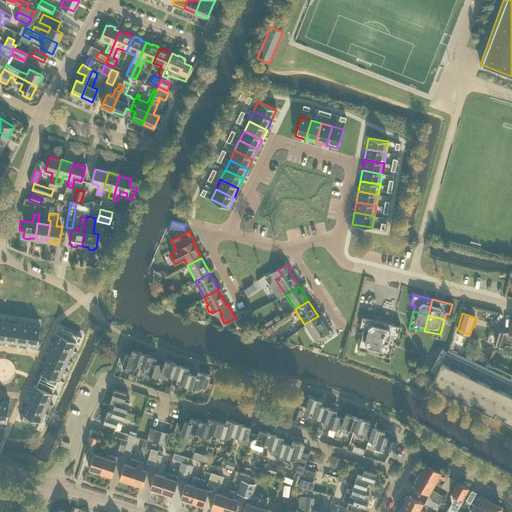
[(276,316),(262,326),(264,329),(279,320),(276,316)]
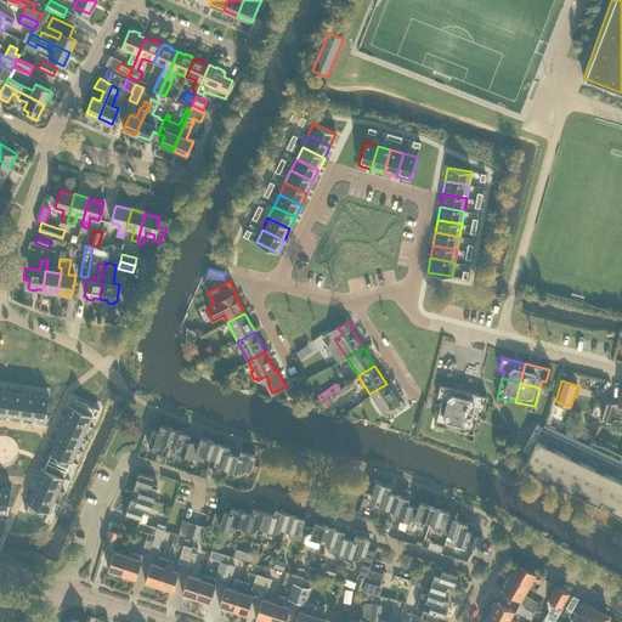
[(382,413),(390,408),(394,414),(405,407),(401,401),(399,402),(386,384),(369,394),(382,413)]
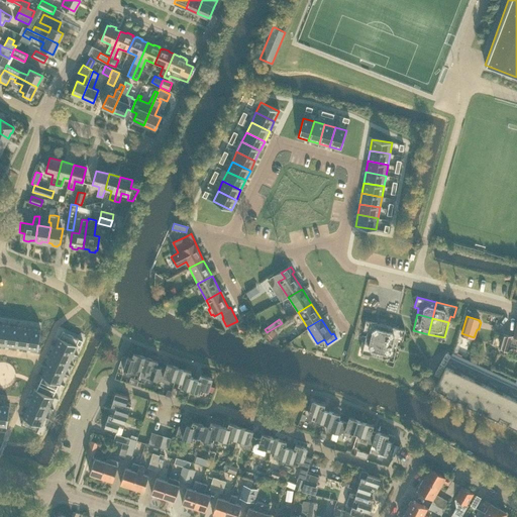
[(363,330),(367,331),(366,337),(381,341),(385,325),(366,320),(363,330)]
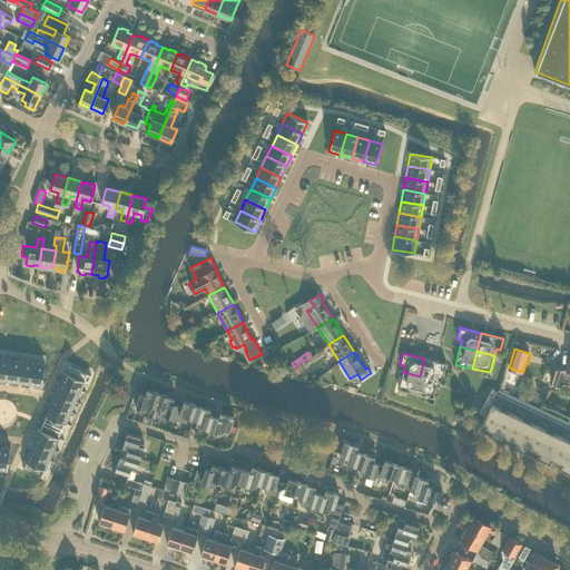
[(568,381),(569,381),(569,354),(566,371),(560,370),(556,367),(550,384),(560,387),(562,380),(568,382),(568,381)]
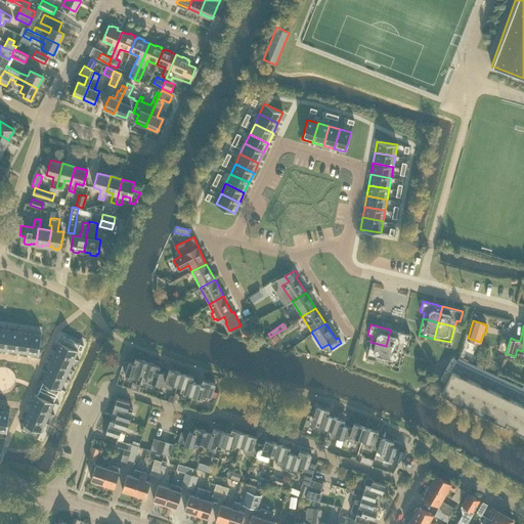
[(8,330),(5,350),(15,352),(18,332),(8,330)]
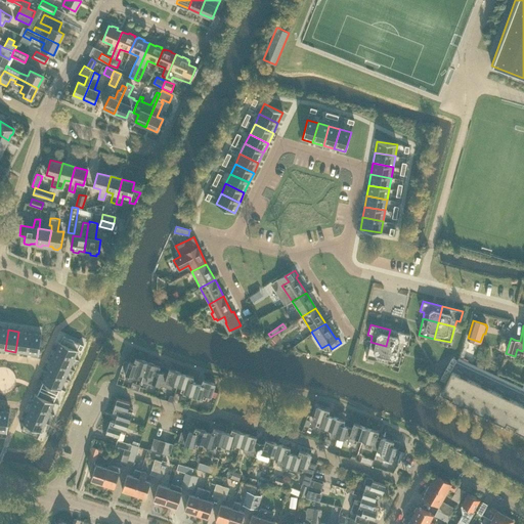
[(410,335),(390,330),(386,346),(402,349),(404,343),(407,344),(410,335)]
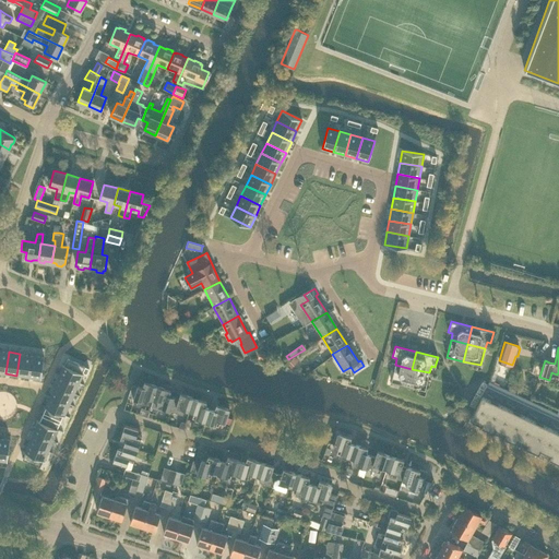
[(20,354),(16,376),(28,377),(32,355),(20,354)]
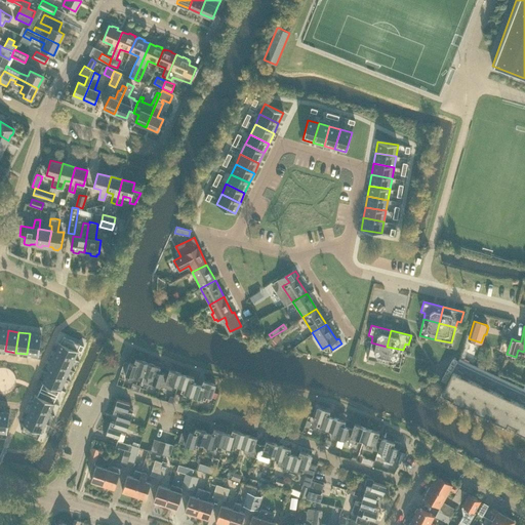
[(30,333),(27,354),(38,356),(41,335),(30,333)]
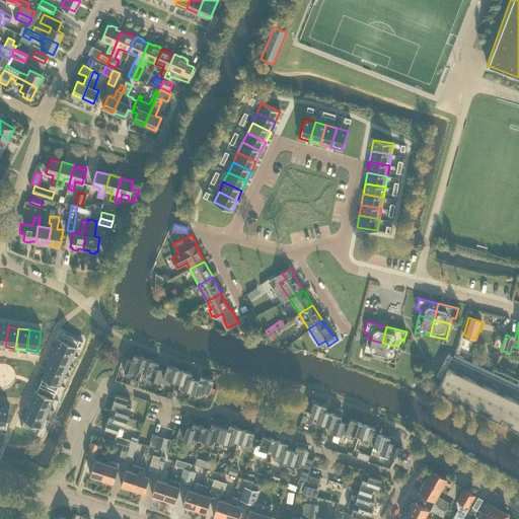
[(273,330),(267,337),(270,342),(277,336),(273,330)]
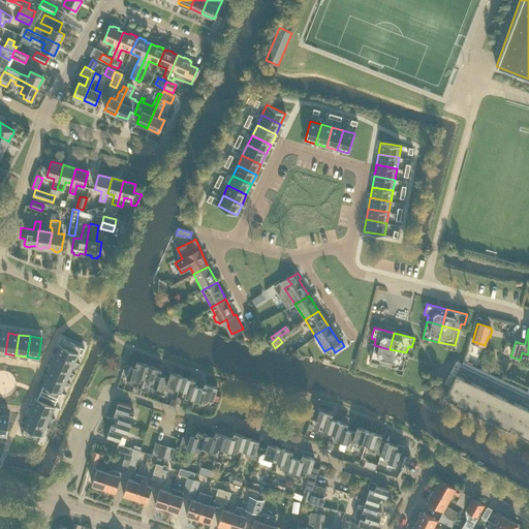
[(59,344),(55,353),(73,362),(78,353),(76,352),(79,346),(63,339),(60,345),(59,344)]
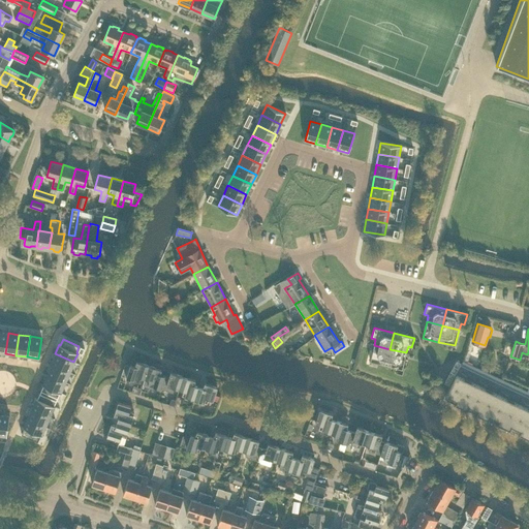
[(470,343),(467,359),(480,362),(484,346),(470,343)]
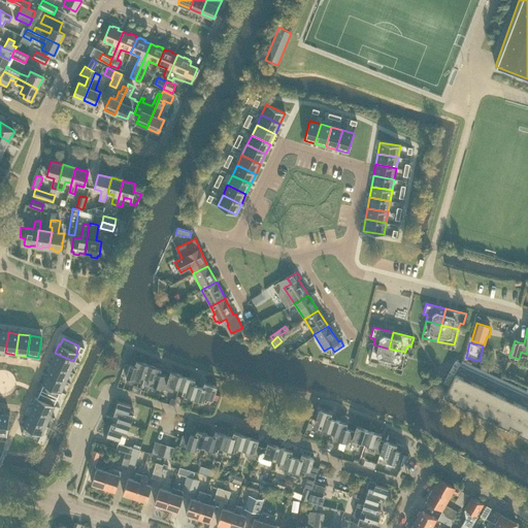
[(385,364),(389,349),(373,344),(369,360),(385,364)]
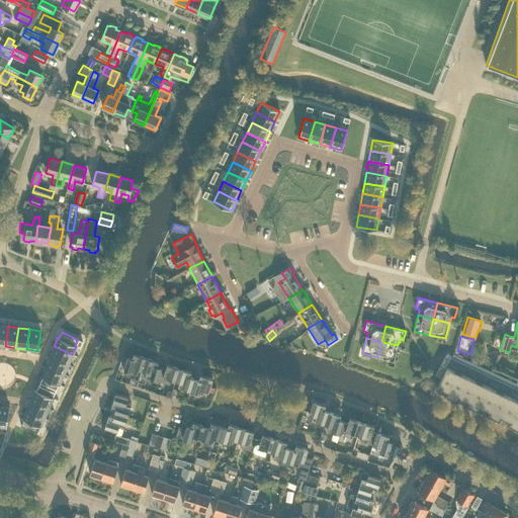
[(398,345),(381,342),(377,357),(394,361),(398,345)]
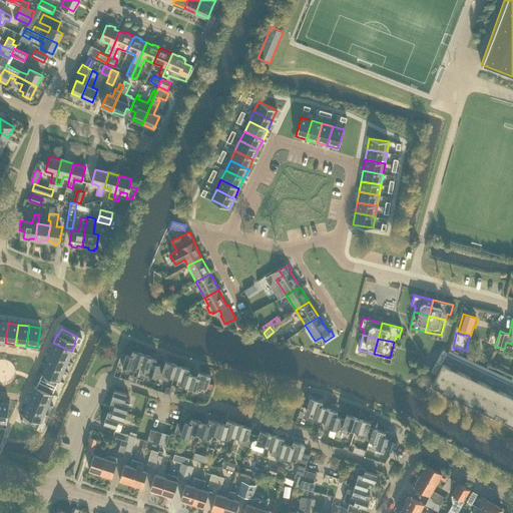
[(53,343),(48,353),(67,361),(71,351),(53,343)]
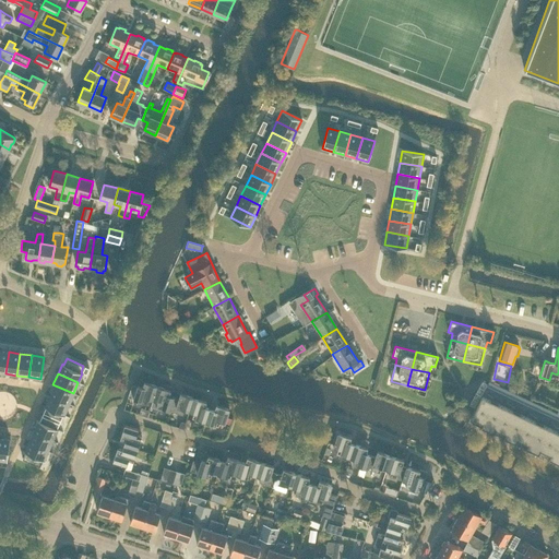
[(149,397),(154,400),(158,387),(144,382),(143,387),(138,385),(138,387),(132,385),(128,397),(133,399),(146,403),(149,397)]
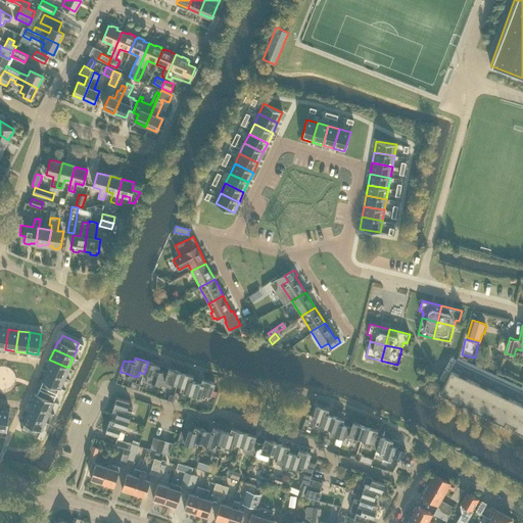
[(456,360),(450,358),(438,379),(443,382),(452,367),(453,365),(455,361),(456,360)]
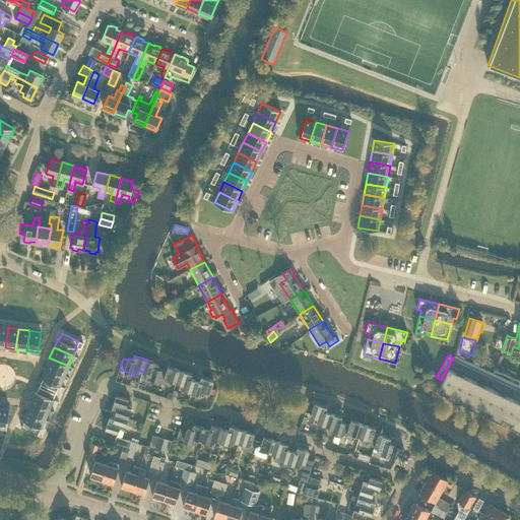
[(455,355),(453,358),(452,359),(472,369),(519,390),(519,379),(518,385),(509,381),(455,355)]
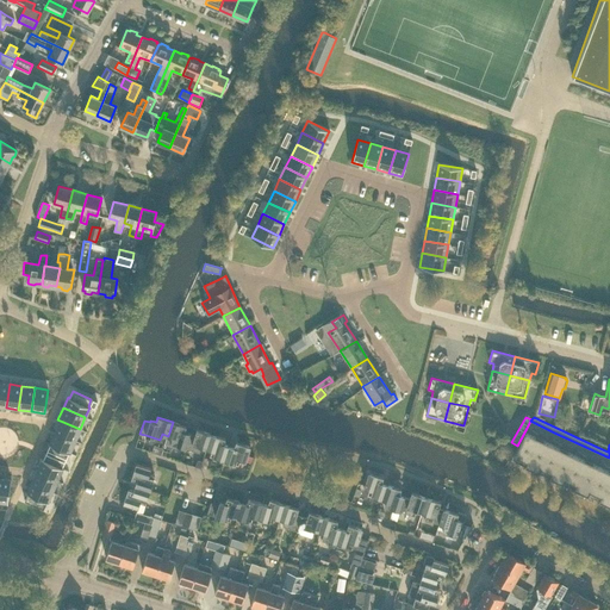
[(57,419),(53,431),(74,441),(80,429),(57,419)]
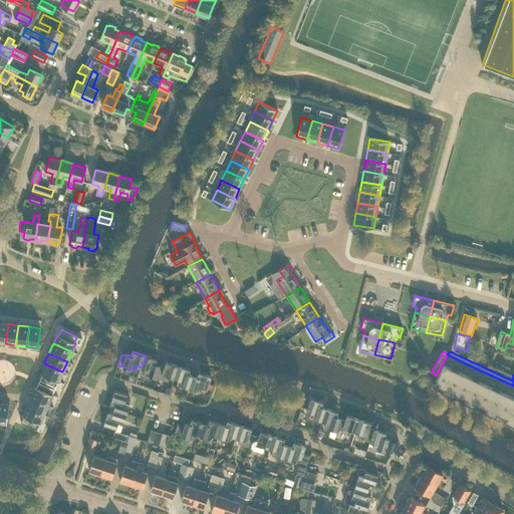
[(157,359),(146,355),(142,367),(146,368),(144,373),(157,377),(161,365),(156,363),(157,359)]
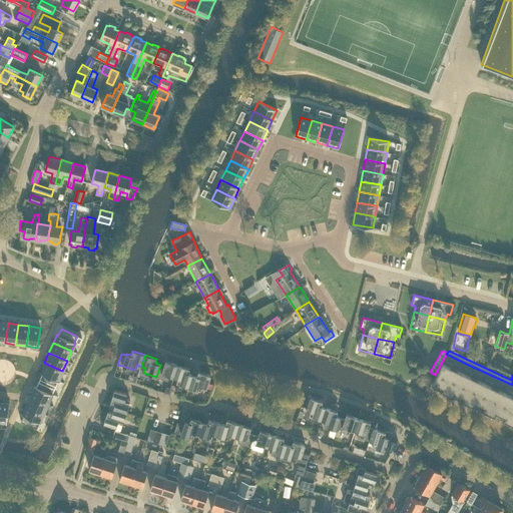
[(163,366),(160,365),(156,377),(167,381),(169,376),(174,378),(178,366),(165,361),(163,366)]
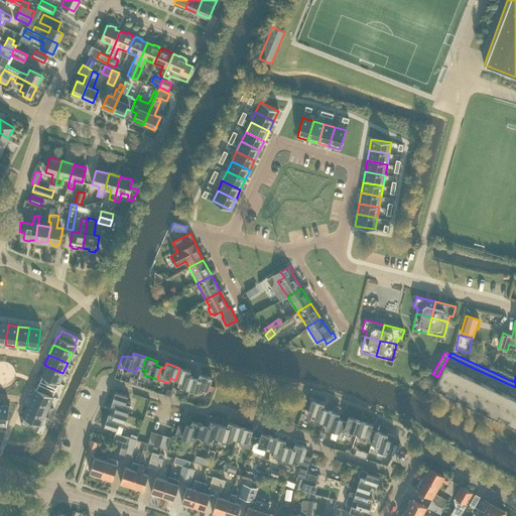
[(44,365),(39,375),(41,376),(45,377),(49,379),(52,381),(56,383),(58,383),(62,373),(44,365)]
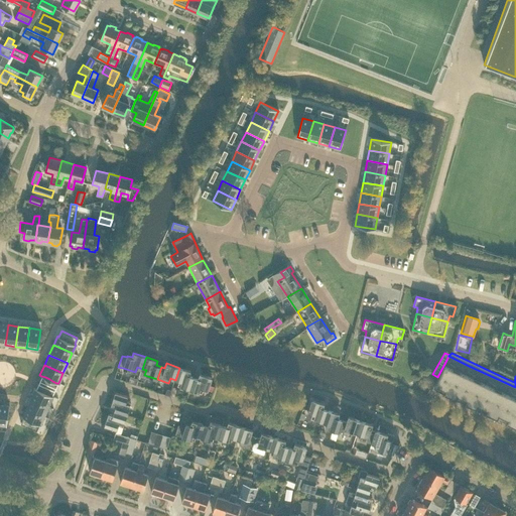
[(464,374),(446,367),(445,367),(444,367),(444,368),(434,387),(434,388),(434,389),(434,390),(435,390),(515,427),(515,399),(506,395),(506,394),(505,394),(485,385),(484,384),(465,375),(464,374)]
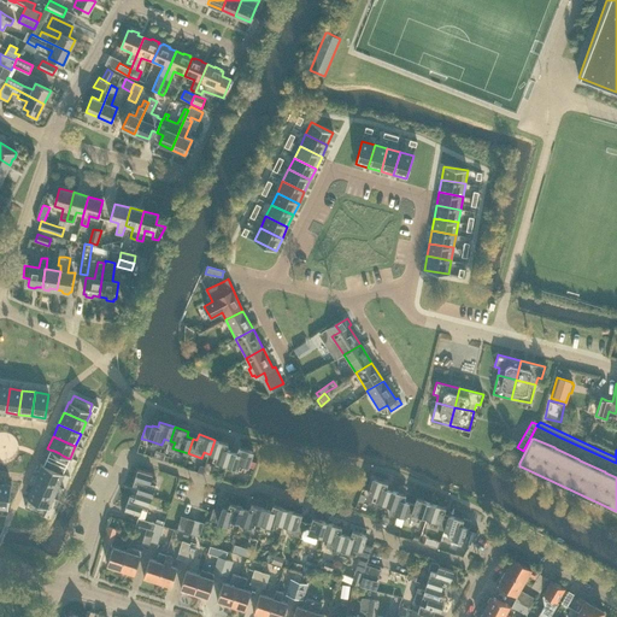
[(213,456),(212,462),(228,466),(233,451),(227,450),(228,444),(215,440),(210,454),(213,456)]
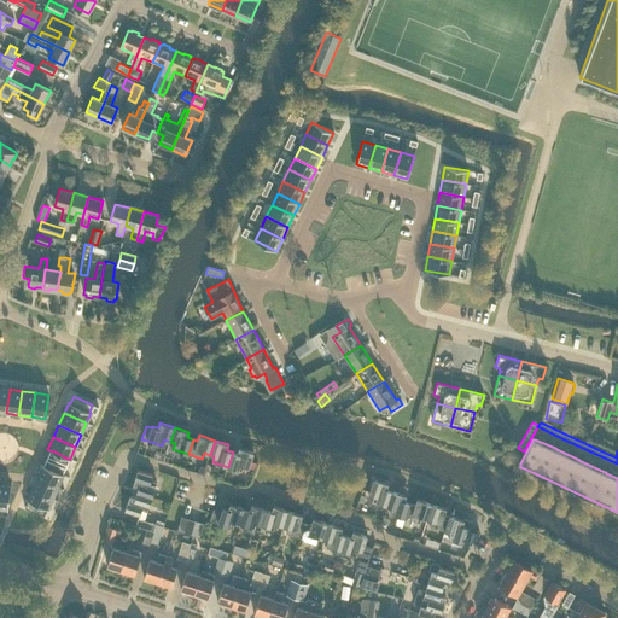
[(238,453),(233,452),(228,467),(242,471),(244,466),(249,467),(250,467),(256,470),(257,464),(251,461),(254,453),(239,448),(238,453)]
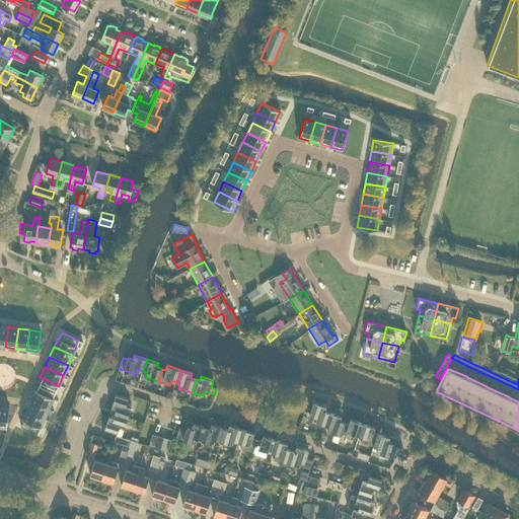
[(34,390),(29,400),(49,409),(53,398),(52,397),(48,395),(44,394),(40,392),(35,390),(34,390)]
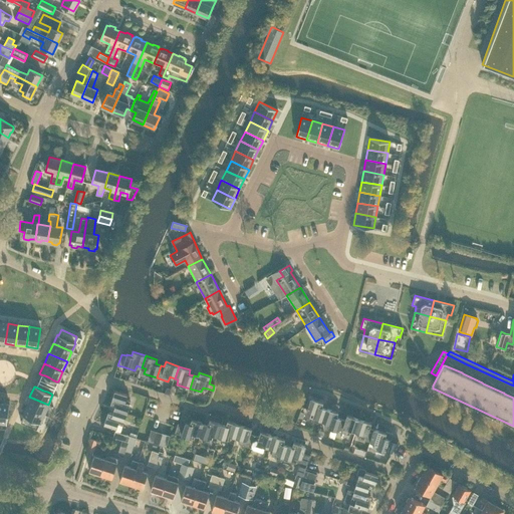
[(131,401),(125,399),(127,395),(114,391),(110,404),(115,405),(114,410),(126,414),(131,401)]
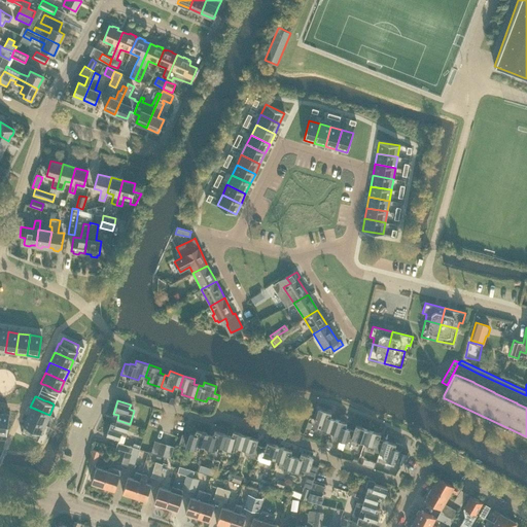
[(30,407),(26,417),(44,425),(49,415),(30,407)]
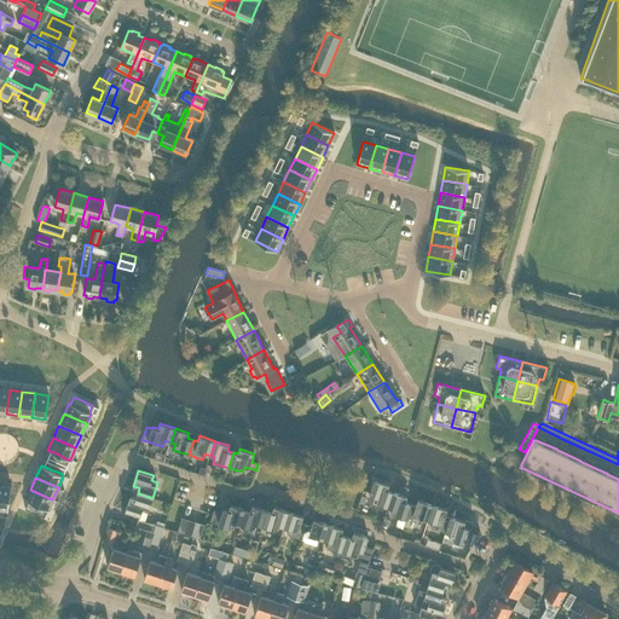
[(375,497),(372,502),(387,507),(392,492),(387,490),(389,485),(374,480),(369,495),(375,497)]
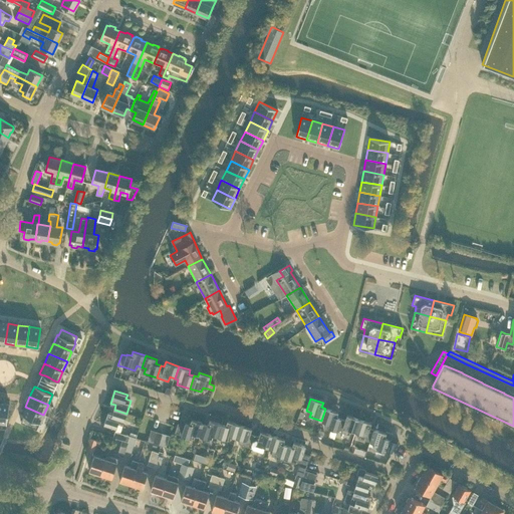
[(0,403),(0,423),(6,425),(9,405),(0,403)]
